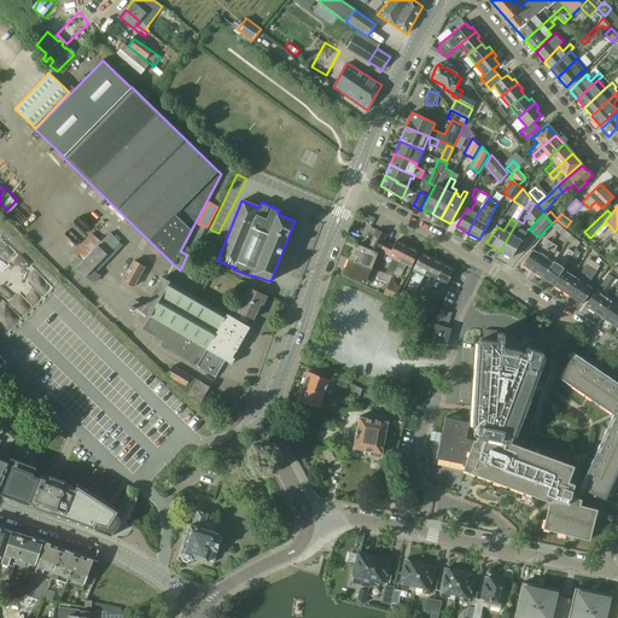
[(512,258),(522,242),(526,233),(519,229),(522,226),(517,222),(500,251),(512,258)]
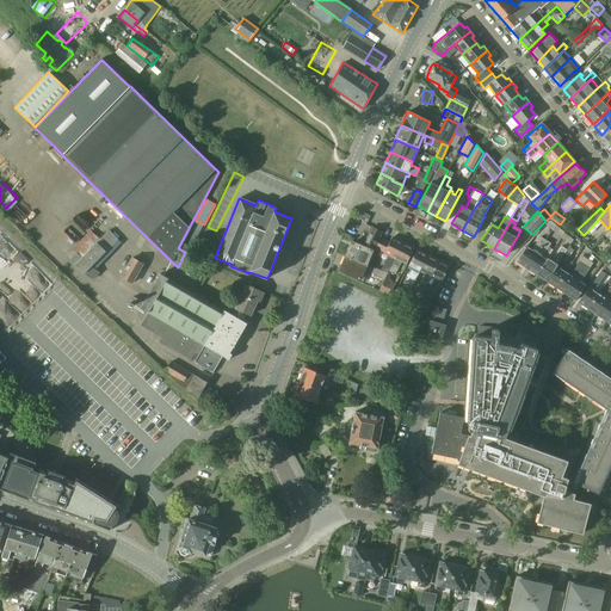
[(372,228),(365,241),(374,246),(378,238),(381,233),(372,228)]
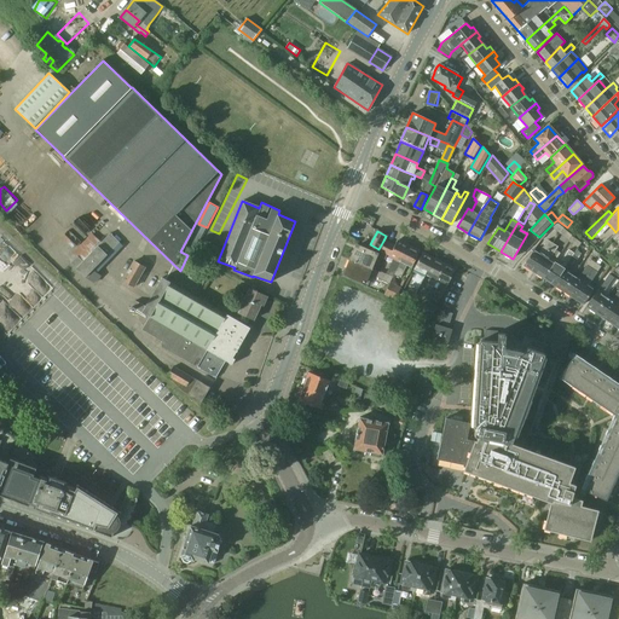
[(110,233),(98,246),(82,261),(77,256),(70,264),(75,268),(85,277),(94,283),(100,277),(92,270),(106,255),(119,242),(110,233)]
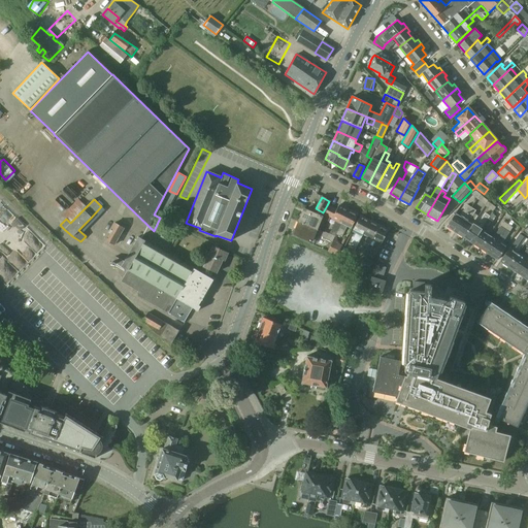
[(485,205),(493,211),(496,207),(488,201),(485,205)]
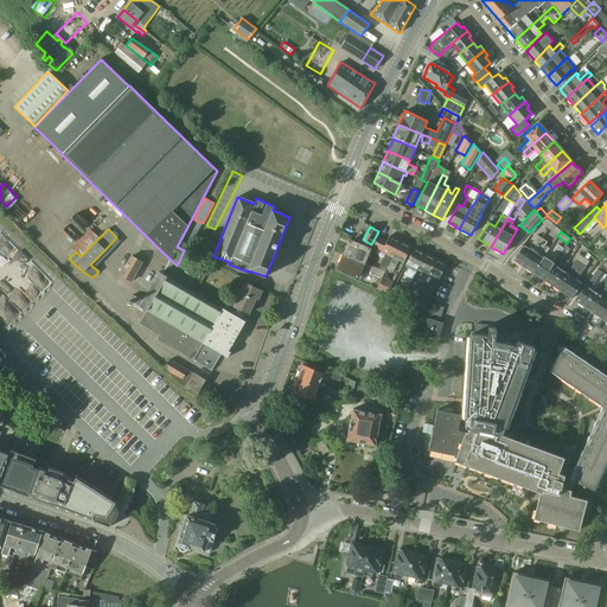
[(376,236),(371,244),(370,247),(369,249),(377,255),(379,250),(382,251),(385,254),(378,269),(384,272),(385,269),(400,242),(389,236),(387,241),(376,236)]
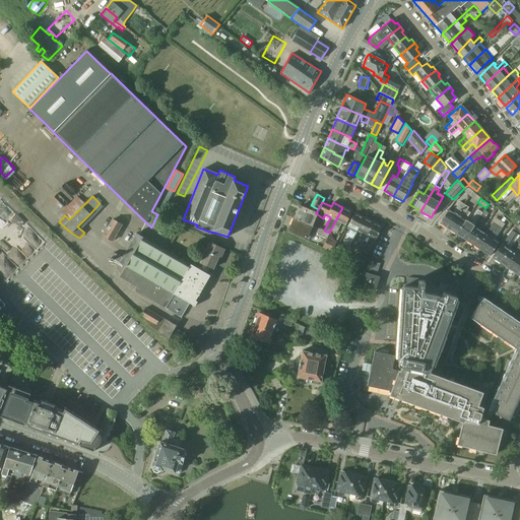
[(449,209),(440,223),(448,229),(464,205),(460,202),(453,212),(449,209)]
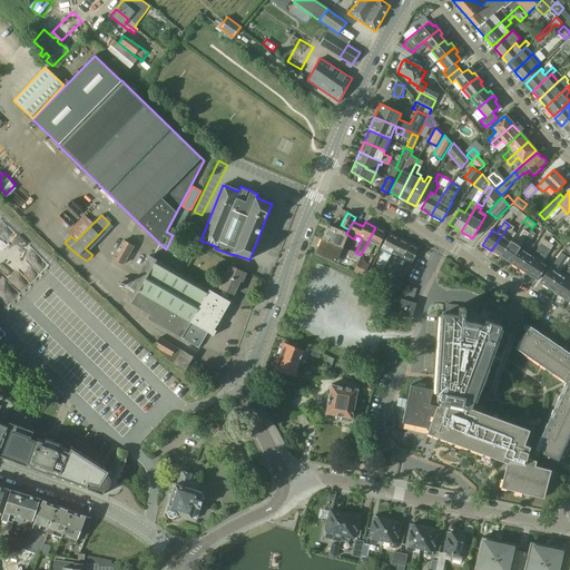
[(323,239),(344,247),(344,246),(342,245),(346,234),(328,225),(323,239)]
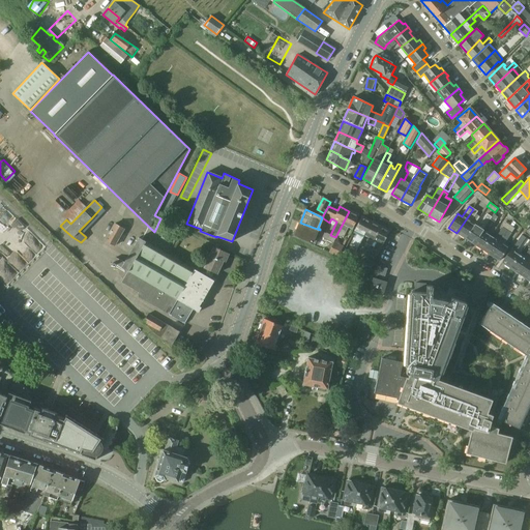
[(473,209),(457,233),(465,239),(474,225),(479,216),(476,214),(477,211),(473,209)]
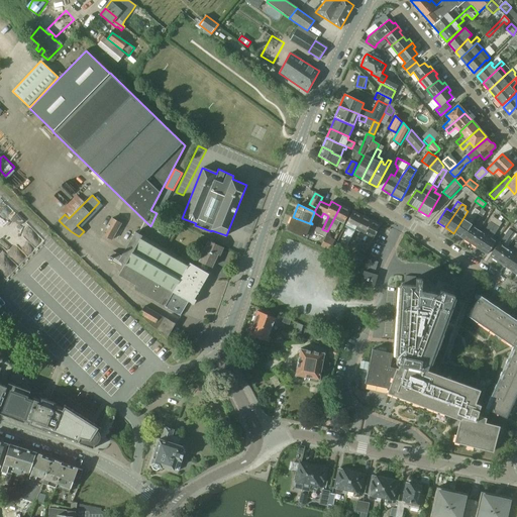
[(343,223),(349,210),(340,206),(328,229),(334,232),(340,221),(343,223)]
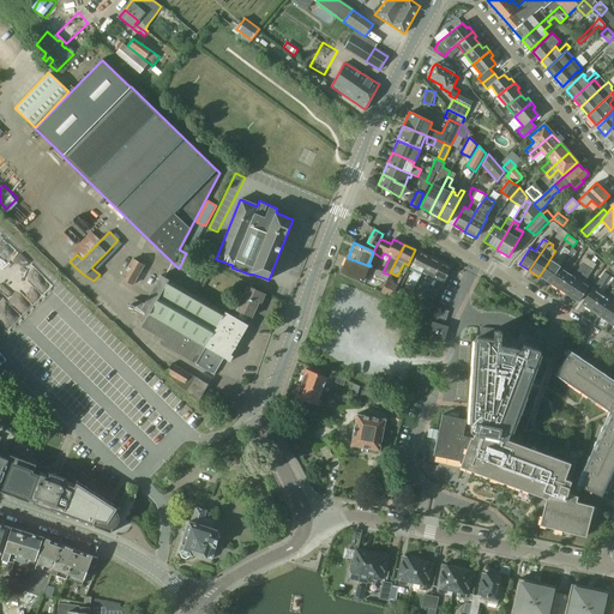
[(554,263),(549,260),(539,277),(549,283),(567,254),(570,251),(564,248),(563,251),(554,263)]
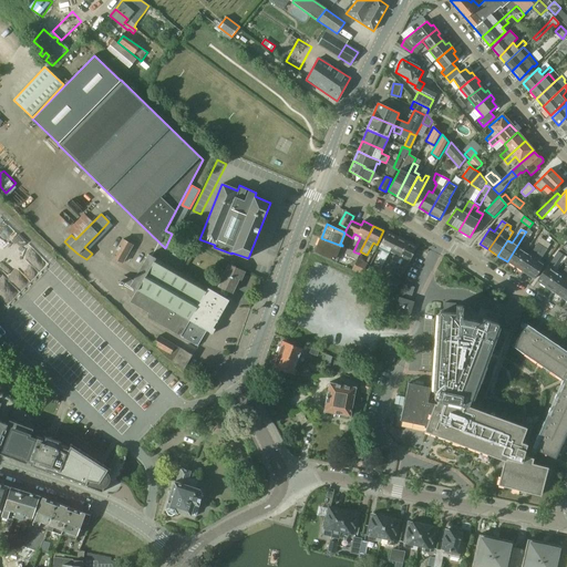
[(382,248),(375,260),(383,264),(389,251),(397,237),(387,232),(379,246),(382,248)]
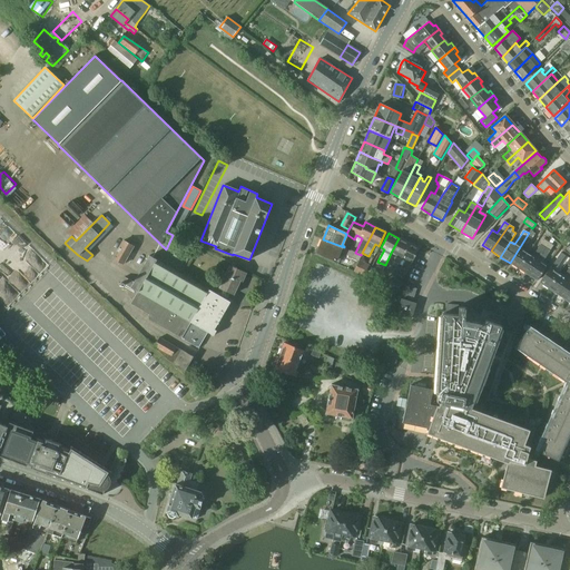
[(532,239),(527,236),(510,263),(519,268),(529,253),(524,251),(532,239)]
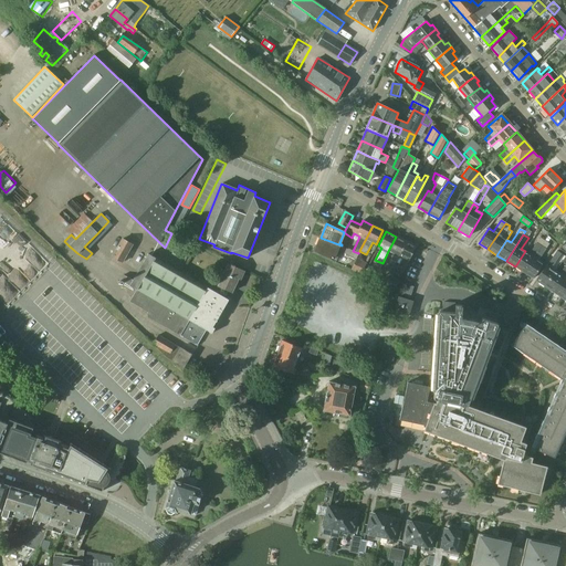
[(388,251),(394,253),(381,280),(386,282),(392,269),(398,257),(406,241),(396,237),(388,251)]
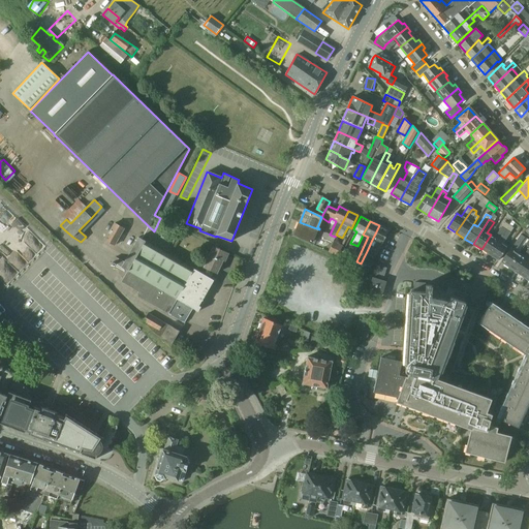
[(114,222),(104,240),(115,246),(124,228),(114,222)]
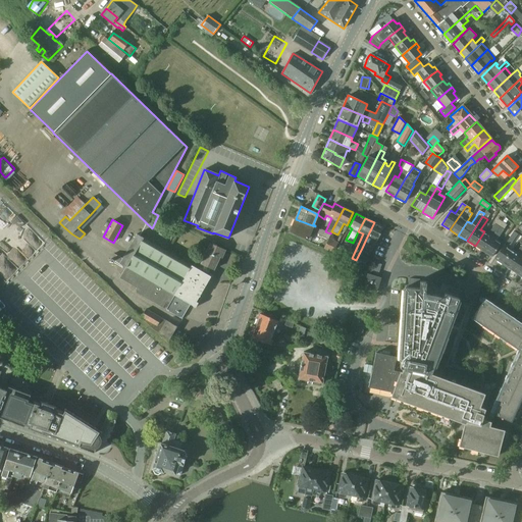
[(319,235),(321,229),(314,227),(315,226),(296,219),(291,231),(307,238),(311,240),(312,236),(309,233),(311,228),(313,229),(312,231),(319,235)]
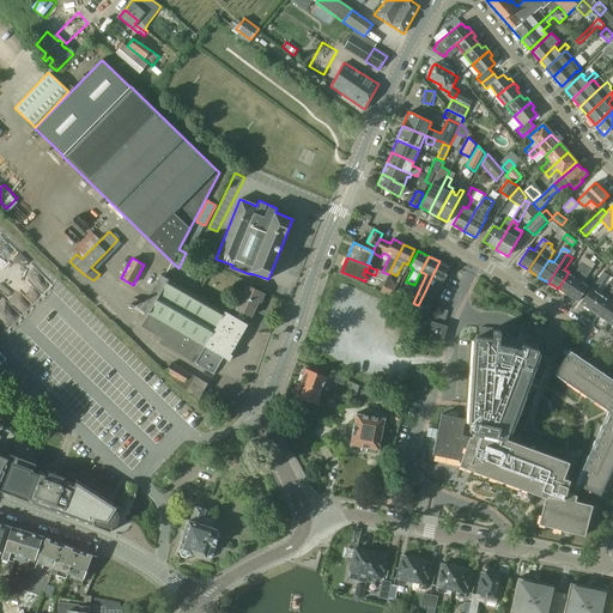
[(450,267),(439,261),(431,278),(435,279),(429,292),(436,296),(450,267)]
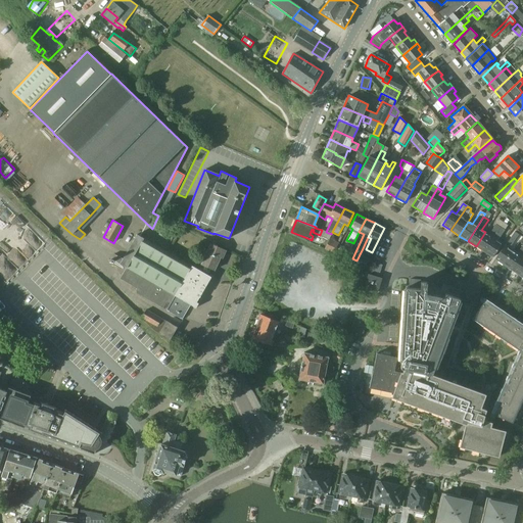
[(501,228),(495,225),(489,235),(485,232),(476,246),(484,252),(501,228)]
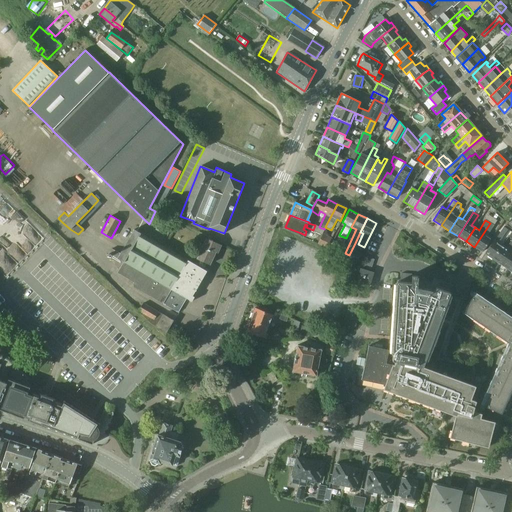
[(192,296),(206,271),(146,236),(147,235),(148,236),(159,243),(162,238),(166,239),(168,234),(154,226),(150,232),(135,223),(132,229),(134,230),(120,254),(112,249),(109,254),(108,254),(108,255),(110,256),(112,256),(112,255),(118,259),(114,265),(120,268),(118,273),(134,282),(134,287),(178,312),(186,298),(192,302),(195,297),(192,296)]
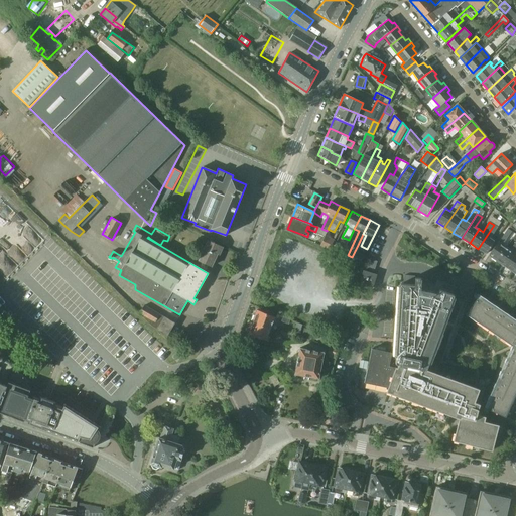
[(491,237),(498,227),(494,225),(478,249),(486,254),(495,240),(491,237)]
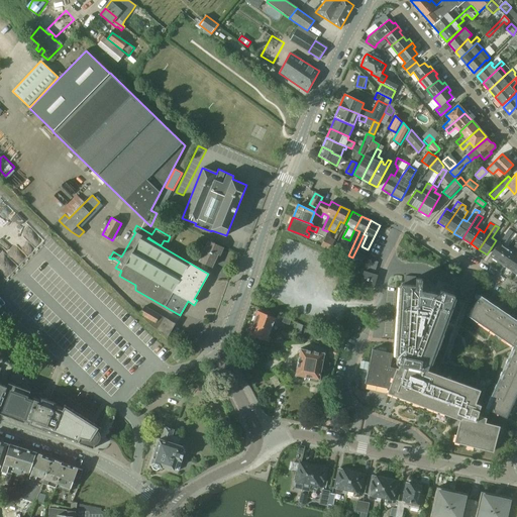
[(318,227),(316,232),(315,233),(324,237),(327,231),(322,229),(318,227)]
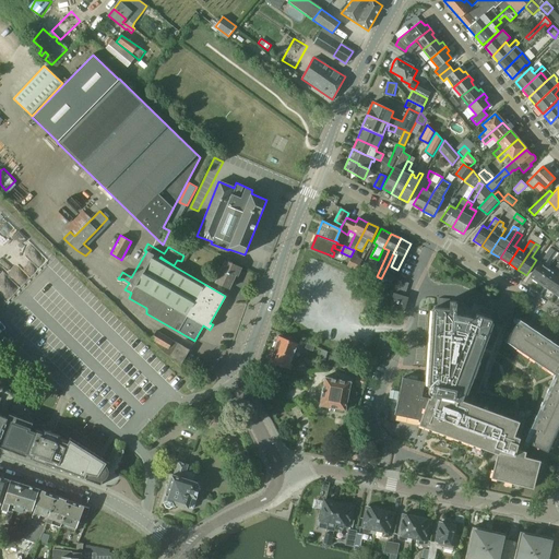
[(538,283),(548,269),(544,266),(549,258),(551,254),(548,252),(545,256),(539,262),(530,276),(538,283)]
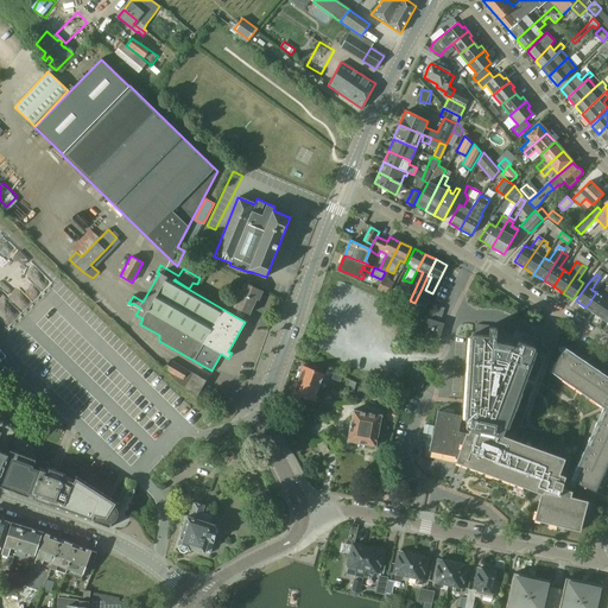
[(388,295),(394,283),(382,278),(378,290),(388,295)]
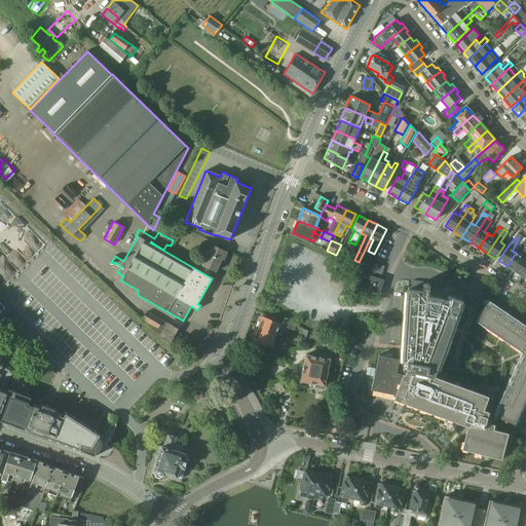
[(202,266),(216,271),(221,259),(223,260),(227,252),(212,246),(202,266)]
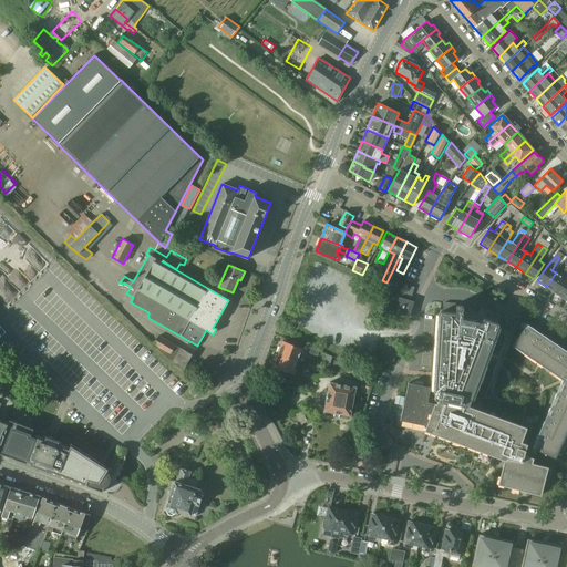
[(555,294),(566,275),(566,265),(566,268),(560,276),(556,272),(546,287),(555,294)]
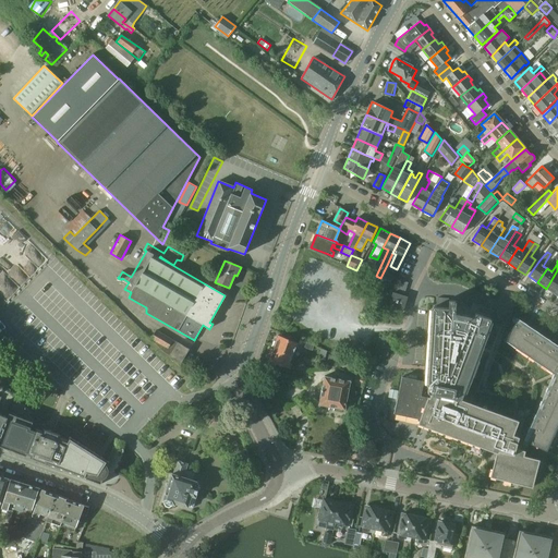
[(360,268),(370,274),(373,269),(362,264),(360,268)]
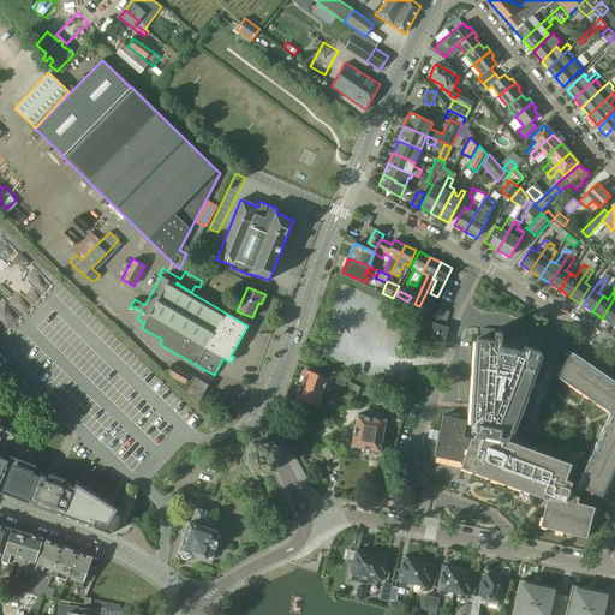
[(614,298),(602,318),(611,324),(614,318),(614,298)]
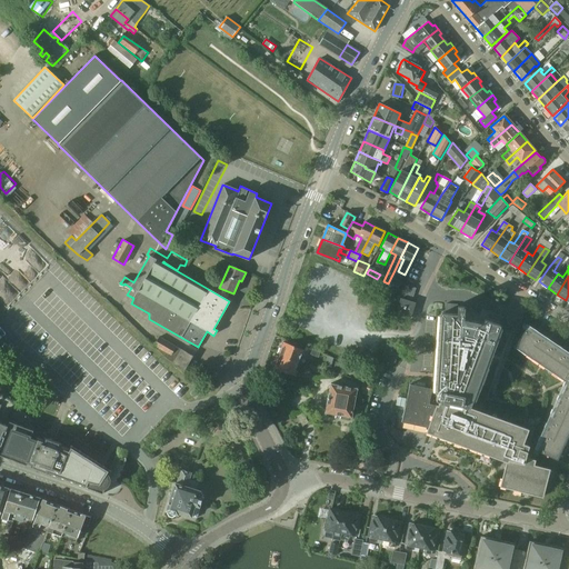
[(397,291),(397,290),(401,282),(391,278),(387,287),(397,291)]
